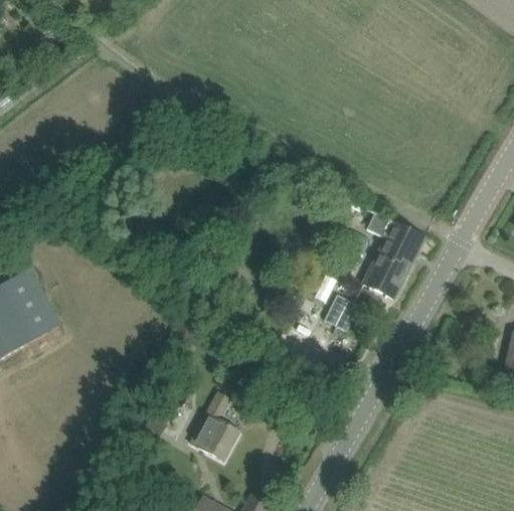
[(342,194),(334,211),(344,216),(352,199),(342,194)]
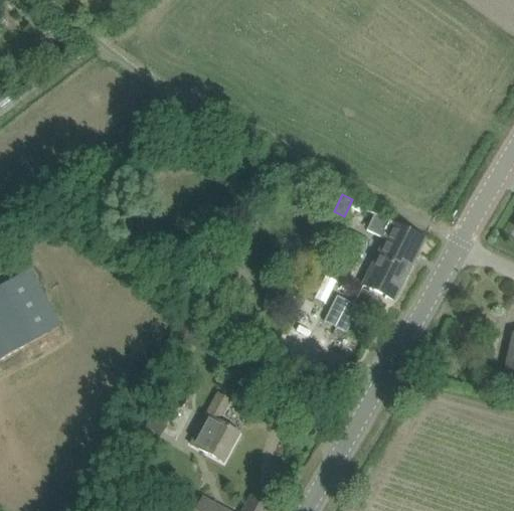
[(374,211),(367,227),(385,236),(363,283),(394,297),(425,235),(383,216),(374,211)]
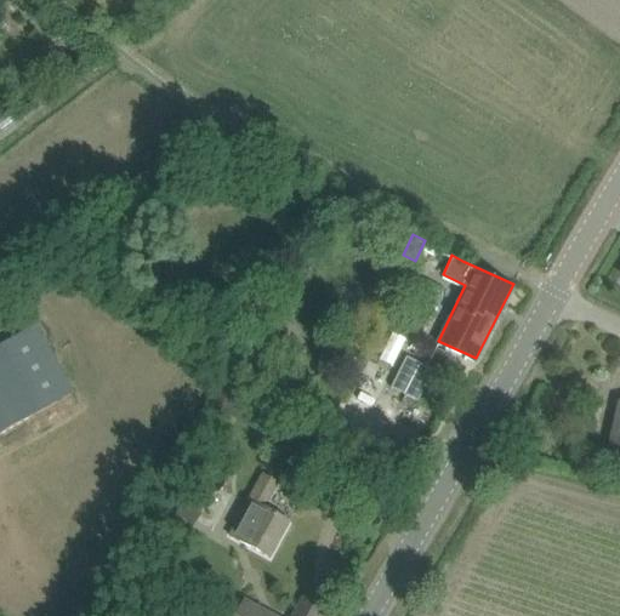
[(0,431),(75,389),(37,321),(0,341),(0,431)]
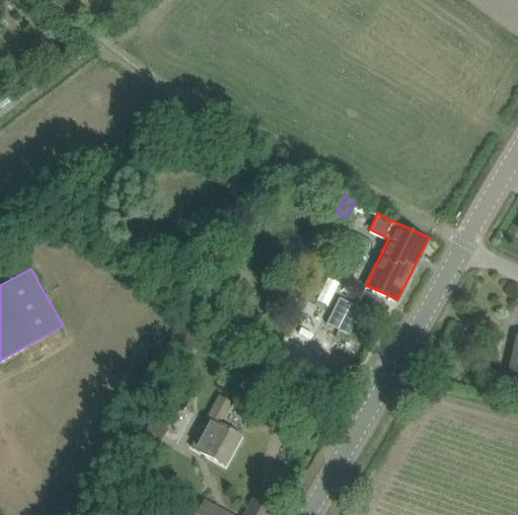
[(350,333),(363,306),(340,295),(326,321),(350,333)]
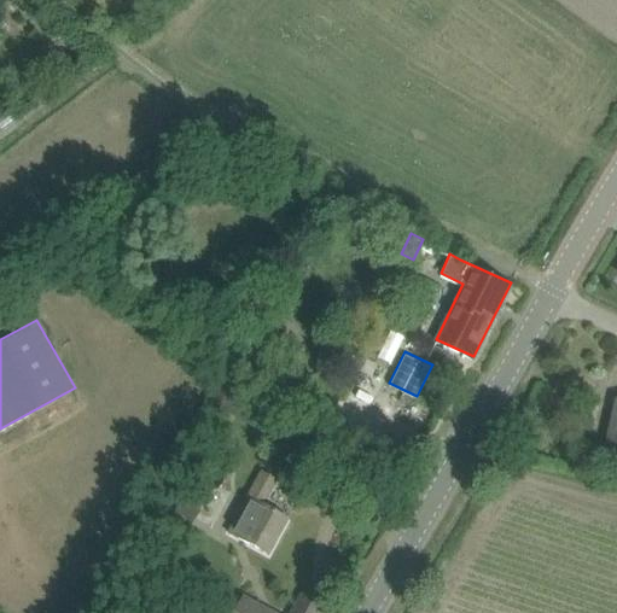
[(616,401),(601,465),(616,468),(616,401)]
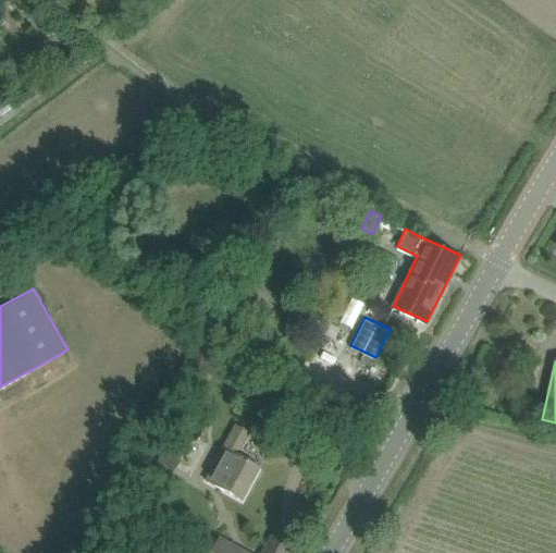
[(236,424),(207,478),(243,498),(259,466),(237,454),(250,430),(236,424)]
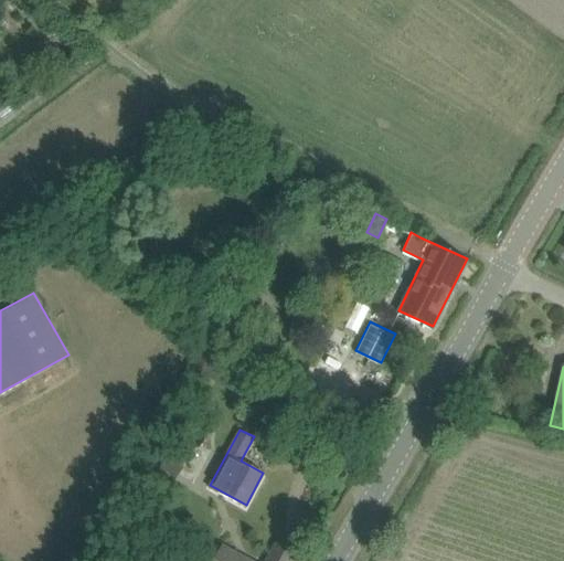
[(173,477),(182,459),(167,452),(158,469),(173,477)]
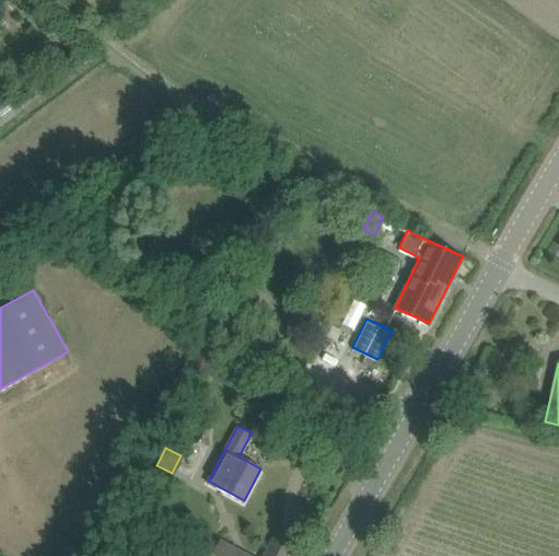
[(275,534),(261,555),(251,555),(221,540),(211,555),(291,555),(297,547),(275,534)]
